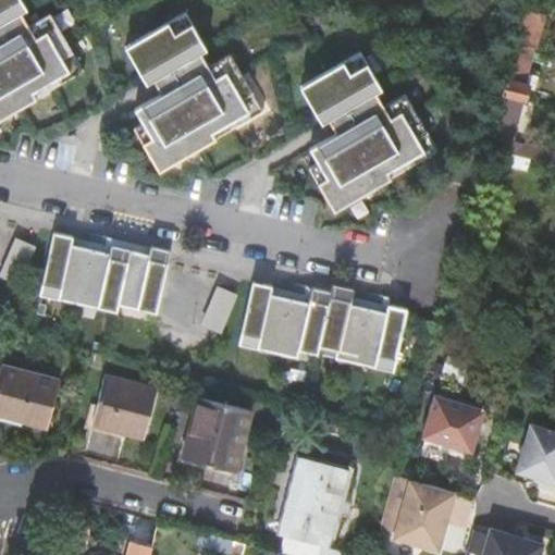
[(0,120),(83,72),(49,14),(27,26),(20,13),(26,10),(20,0),(0,0),(0,120)]
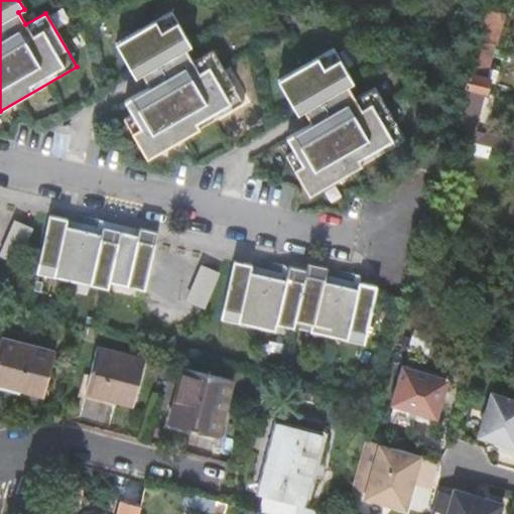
[(243,104),(212,50),(193,61),(185,49),(190,46),(170,11),(115,44),(135,79),(141,75),(148,87),(123,102),(131,115),(123,119),(146,160),(243,104)]
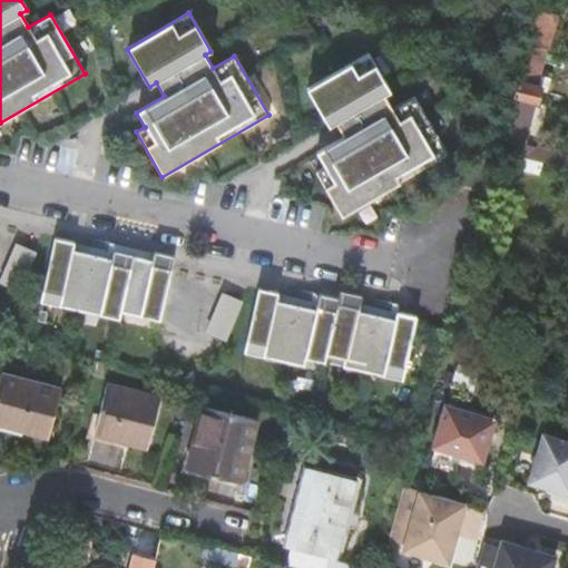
[(527,47),(513,99),(531,105),(537,106),(541,92),(548,94),(551,80),(539,77),(546,51),(527,47)]
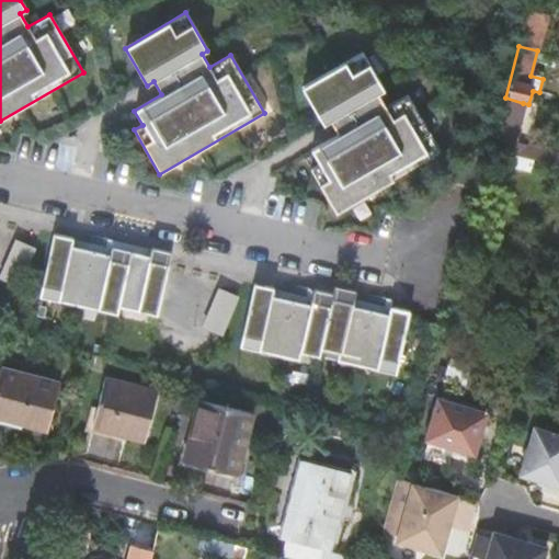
[(335,214),(441,152),(407,94),(386,106),(377,93),(384,90),(362,53),(301,88),(323,125),(330,121),(338,135),(310,150),(319,164),(310,170),(335,214)]
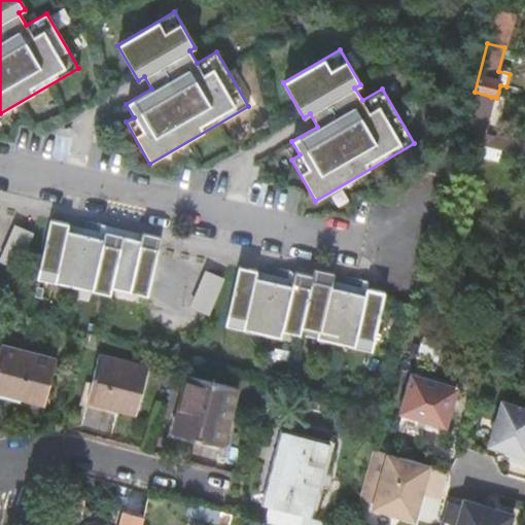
[(461,141),(478,145),(485,120),(491,97),(475,92),(468,116),(461,141)]
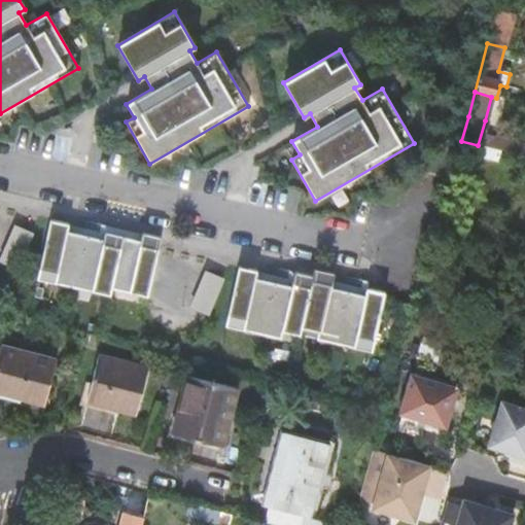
[(49,221),(36,281),(56,285),(57,278),(93,286),(91,292),(110,298),(113,283),(130,287),(129,293),(147,299),(161,239),(141,235),(140,242),(104,234),(103,241),(67,233),(68,225),(49,221)]
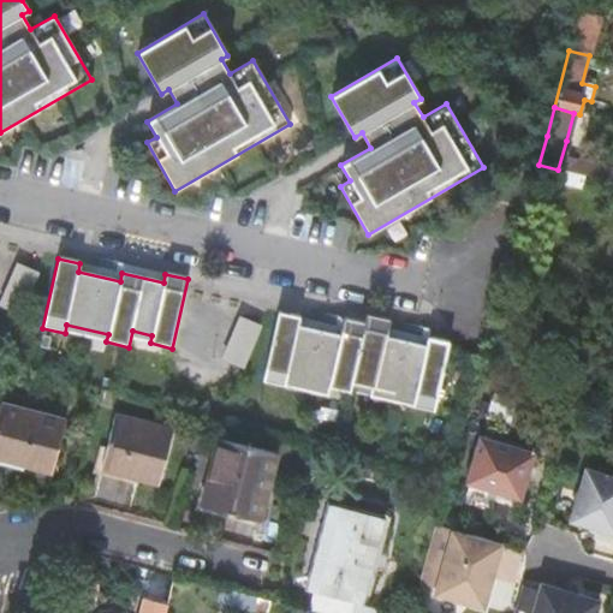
[(17,261),(7,289),(29,296),(39,268),(17,261)]
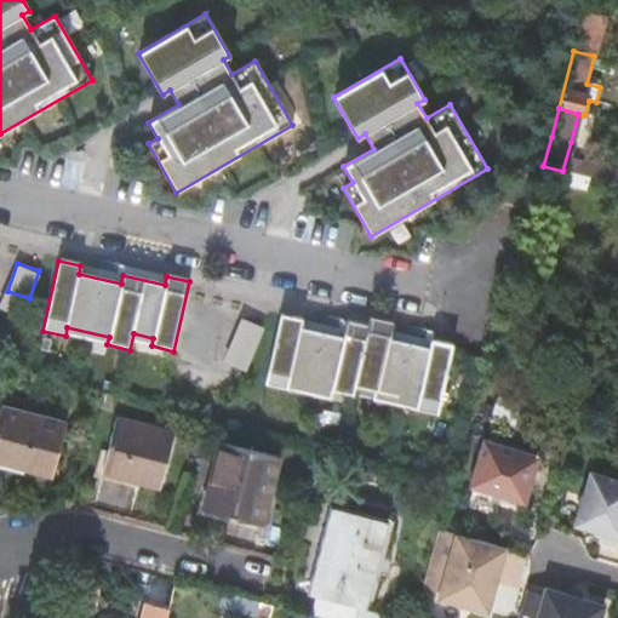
[(280,315),(264,385),(287,390),(289,382),(373,401),(375,393),(417,402),(416,411),(438,416),(453,345),(430,341),(427,358),(385,348),(389,331),(347,321),(343,338),(301,328),(302,320),(280,315)]
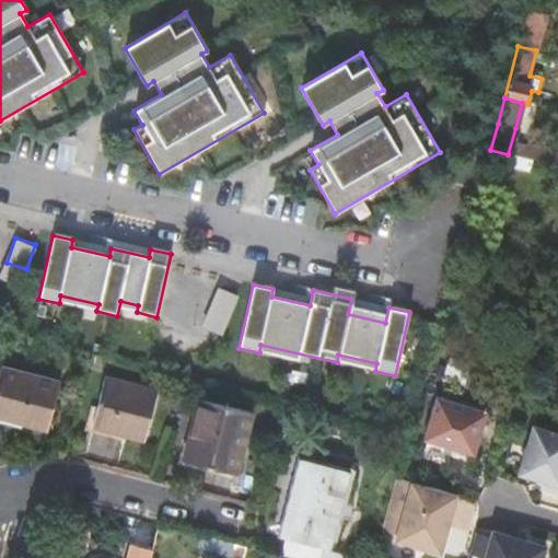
[(201,325),(222,334),(239,294),(219,286),(201,325)]
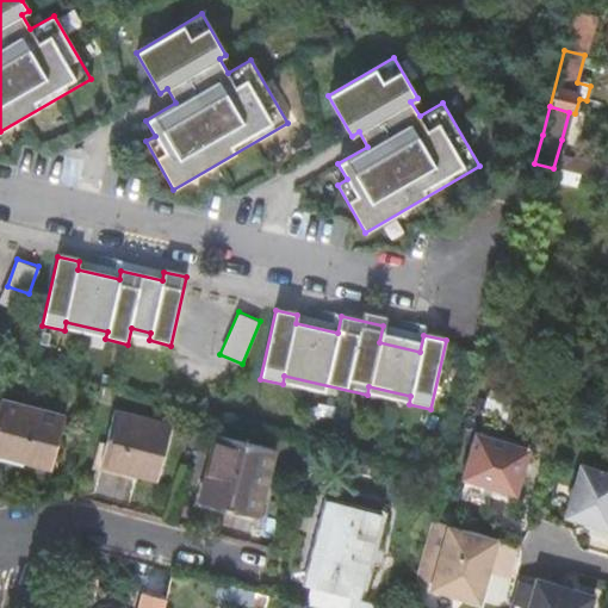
[(0,458),(49,470),(61,421),(0,407),(0,458)]
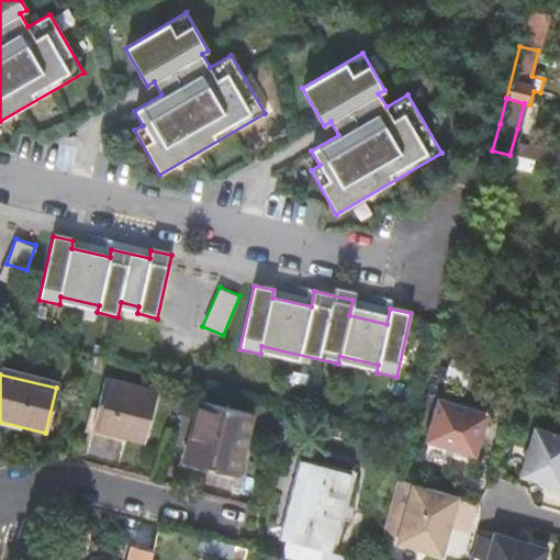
[(104,381),(92,429),(112,435),(114,428),(126,432),(125,437),(145,443),(157,394),(104,381)]
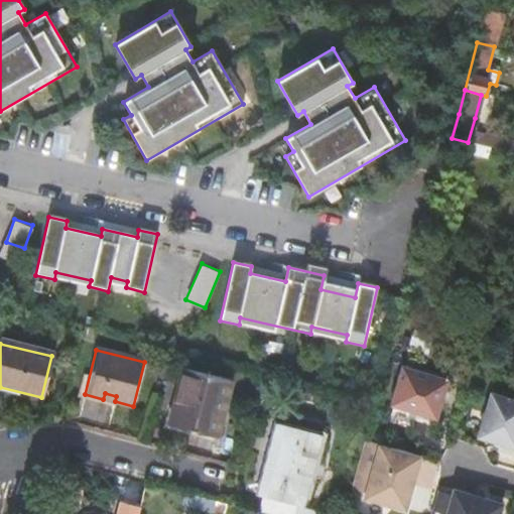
[(390,405),(435,419),(446,380),(424,373),(401,366),(390,405)]
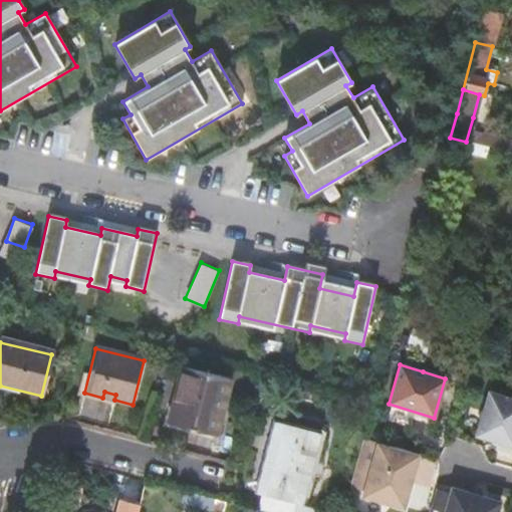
[(182,368),(168,424),(216,436),(230,380),(182,368)]
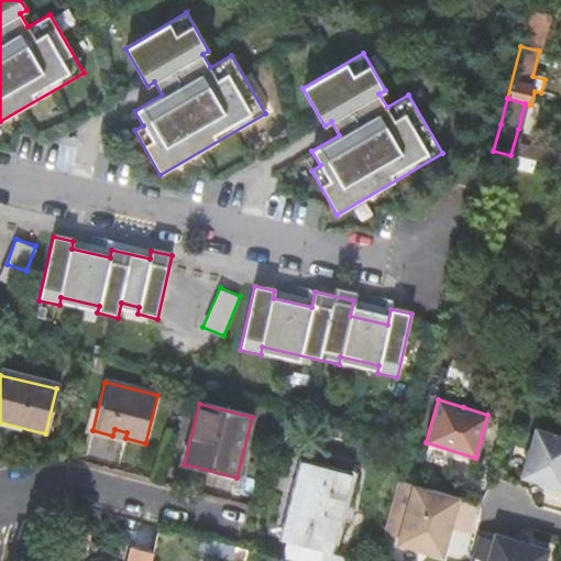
[(560,495),(560,437),(535,430),(521,476),(547,484),(546,491),(560,495)]
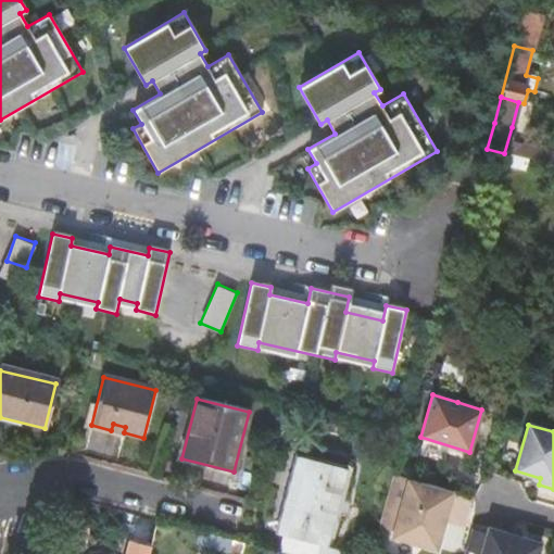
[(297,454),(277,532),(328,545),(349,467),(297,454)]
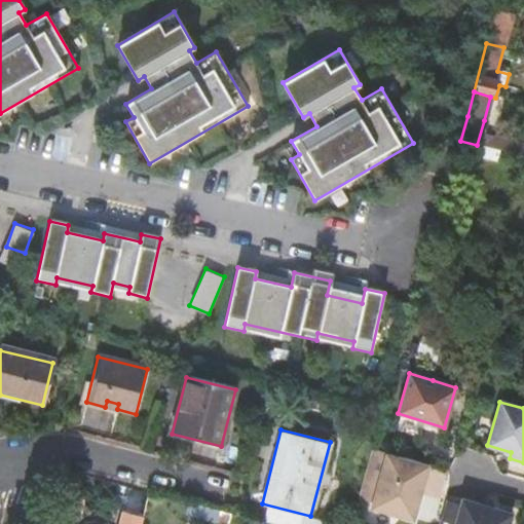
[(413,520),(429,464),(387,453),(372,449),(358,498),(373,502),(372,508),(413,520)]
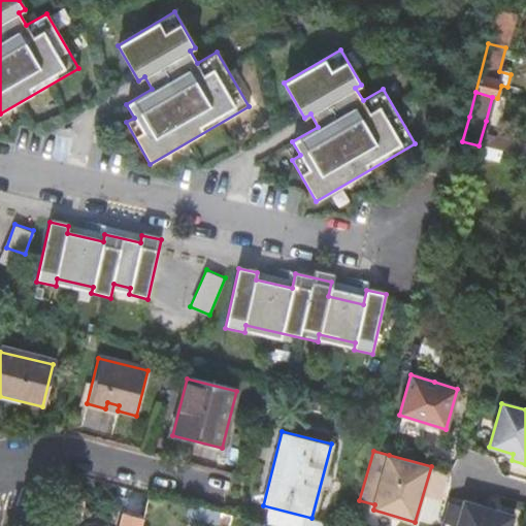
[(142,525),(149,505),(128,499),(120,525),(142,525)]
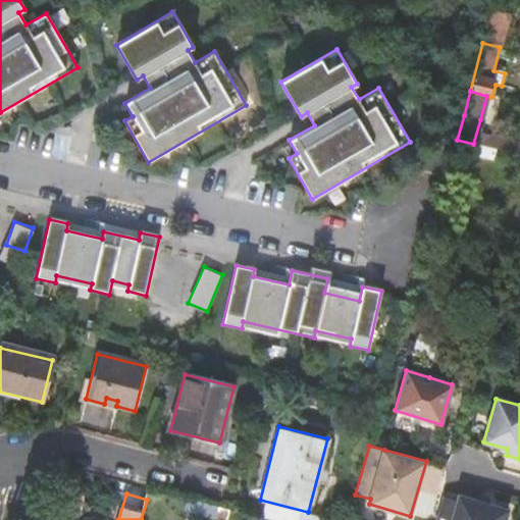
[(457,502),(443,497),(436,517),(444,519),(452,519),(457,502)]
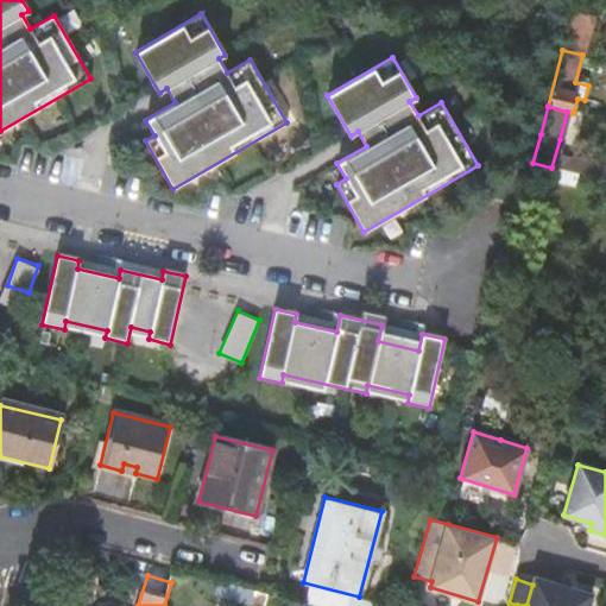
[(535,579),(532,585),(526,605),(588,605),(592,595),(535,579)]
